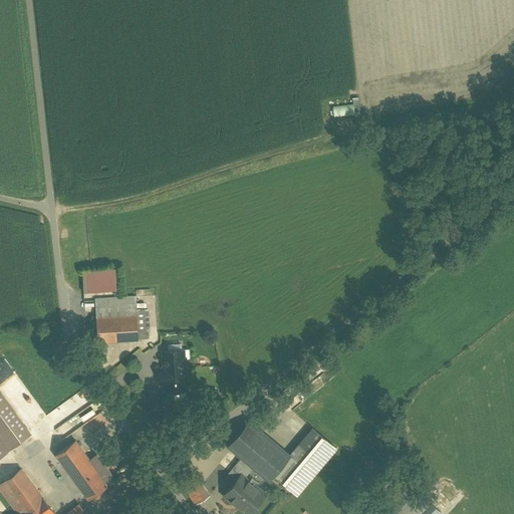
[(355,104),(334,105),(335,117),(355,116),(355,104)]
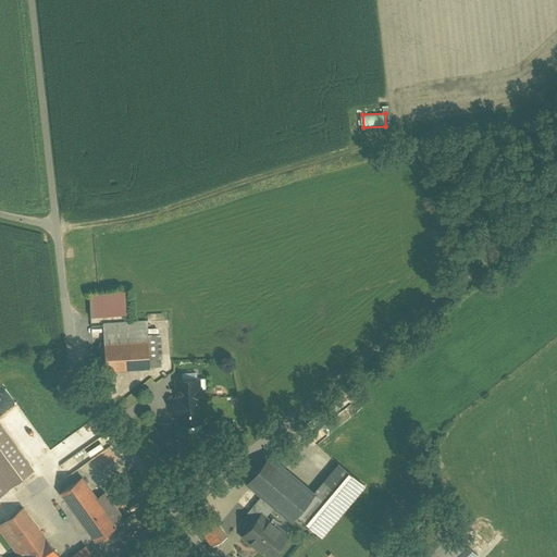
[(162,335),(149,335),(148,322),(103,324),(106,371),(150,369),(163,368),(162,335)]
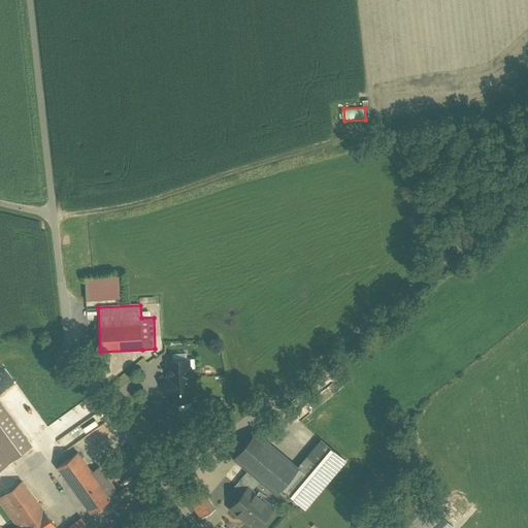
[(166,394),(169,393),(170,402),(191,400),(189,378),(191,378),(191,369),(187,369),(186,360),(167,361),(168,378),(165,380),(166,394)]
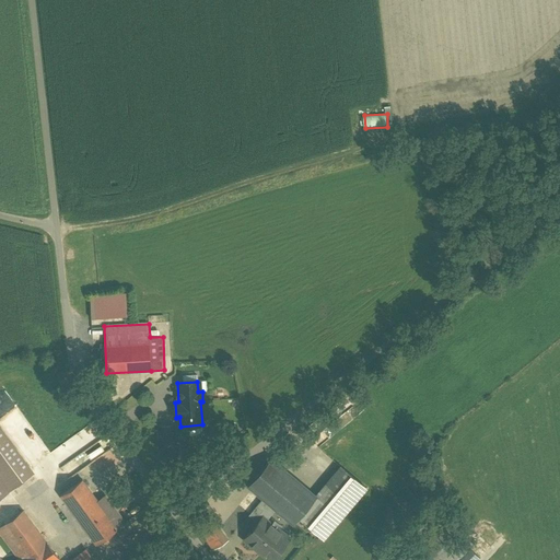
[(35,474),(0,426),(0,480),(0,481),(9,493),(35,474)]
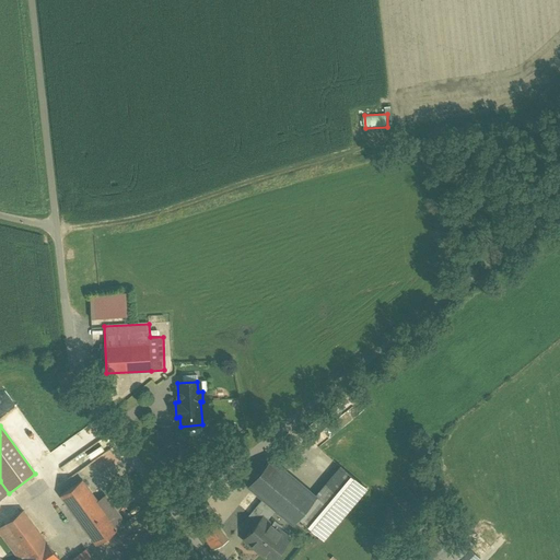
[(174,426),(159,427),(160,448),(175,447),(174,426)]
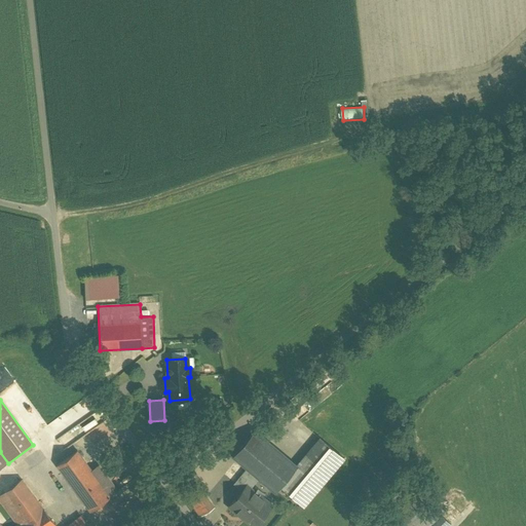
[(321,439),(298,465),(258,430),(234,458),(275,494),(282,488),(294,498),(306,509),(347,460),(321,439)]
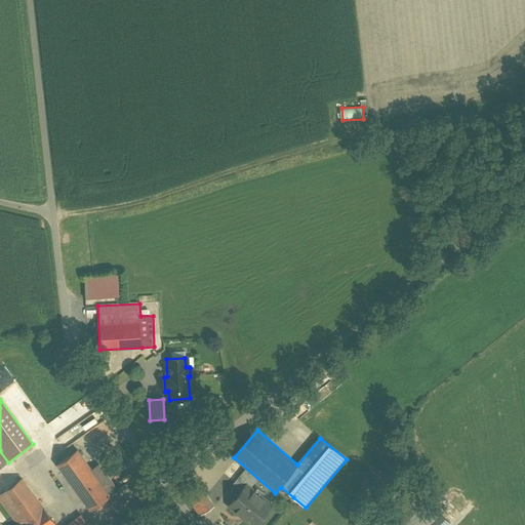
[(95,470),(79,448),(56,466),(90,512),(119,489),(102,466),(95,470)]
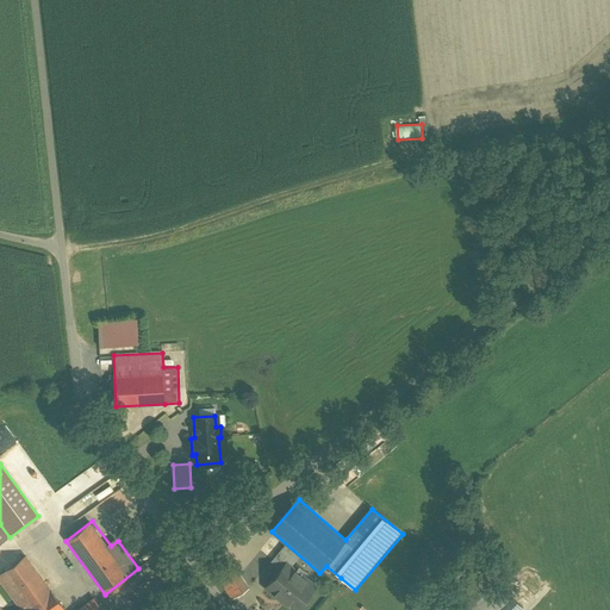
[(63,609),(26,555),(0,573),(0,577),(22,609),(20,609),(63,609)]
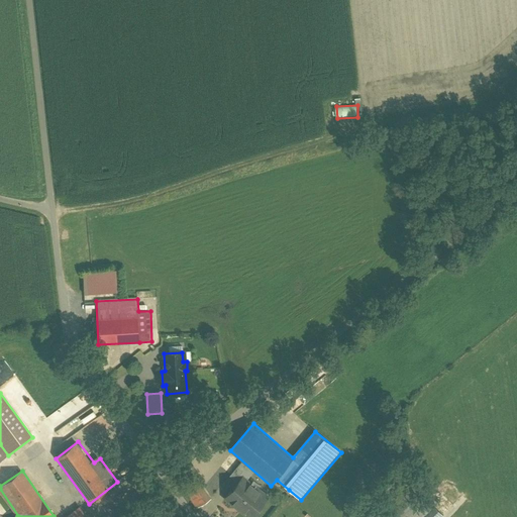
[(191,478),(179,485),(195,510),(206,503),(191,478)]
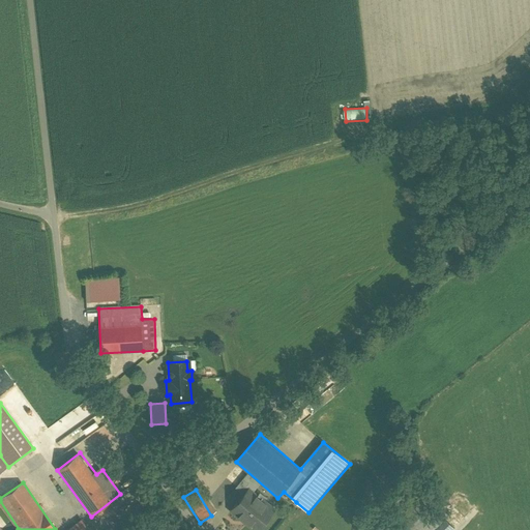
[(249,491),(231,512),(251,529),(261,529),(276,513),(249,491)]
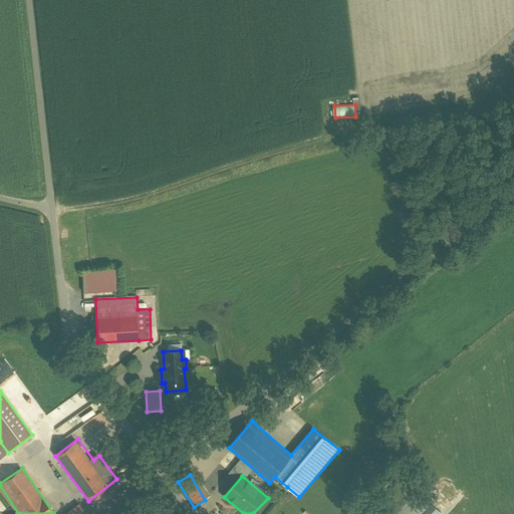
[(376,513),(440,513),(431,503),(427,506),(407,485),(376,513)]
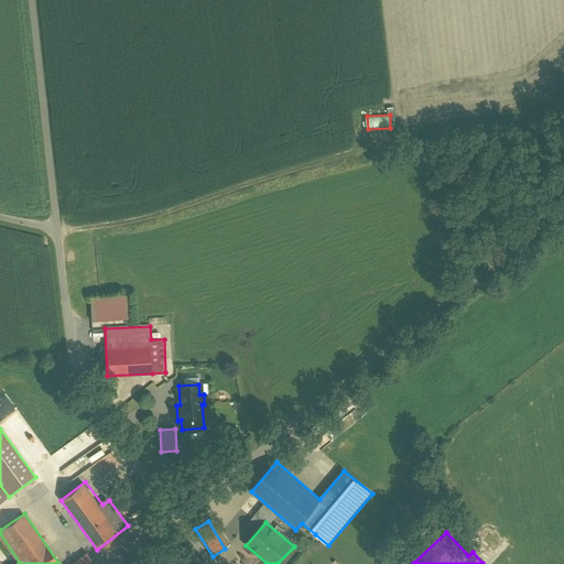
[(94,563),(87,554),(72,563),(94,563)]
